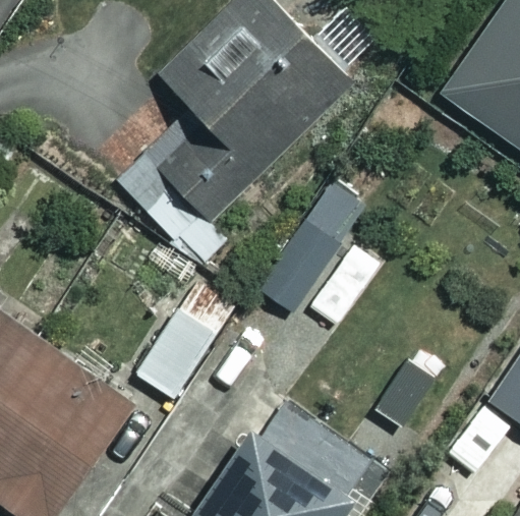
[(193,107),(116,182),(203,270),(410,65),(349,3),(313,39),(275,0),(237,0),(162,74),(193,107)]
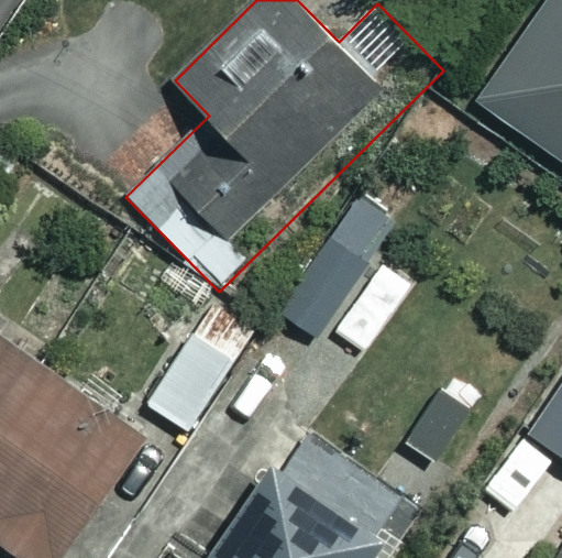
[(561,17),(494,116),(561,162),(561,17)]
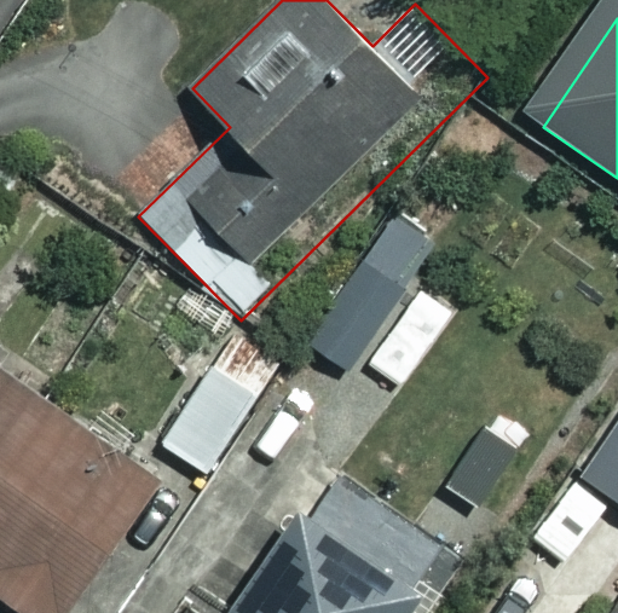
[(380,225),(296,341),(347,377),(429,261),(380,225)]
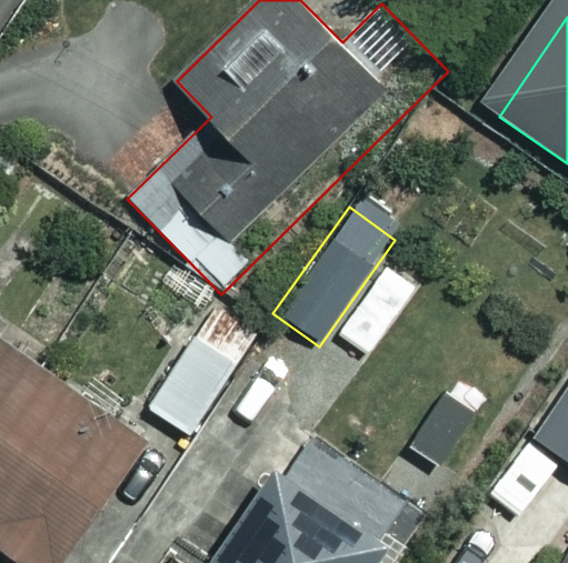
[(258,330),(213,302),(148,408),(192,435),(258,330)]
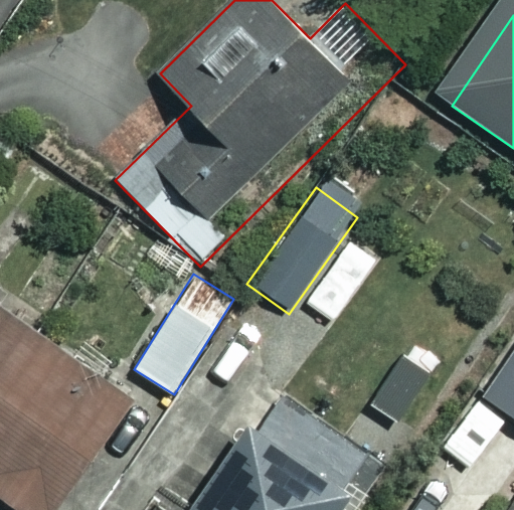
[(50,509),(131,399),(0,306),(0,489),(28,509),(50,509)]
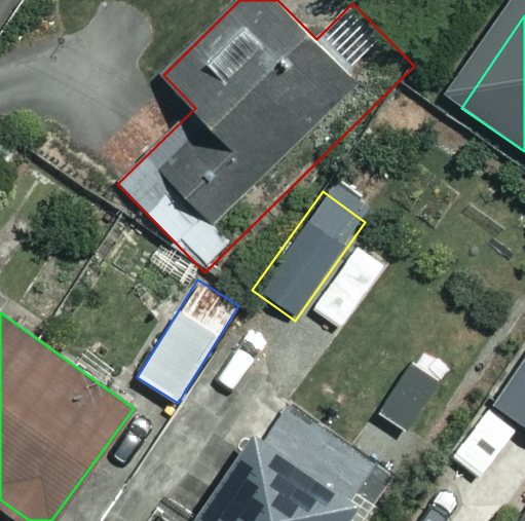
[(524,368),(519,364),(447,466),(493,498),(524,452),(524,368)]
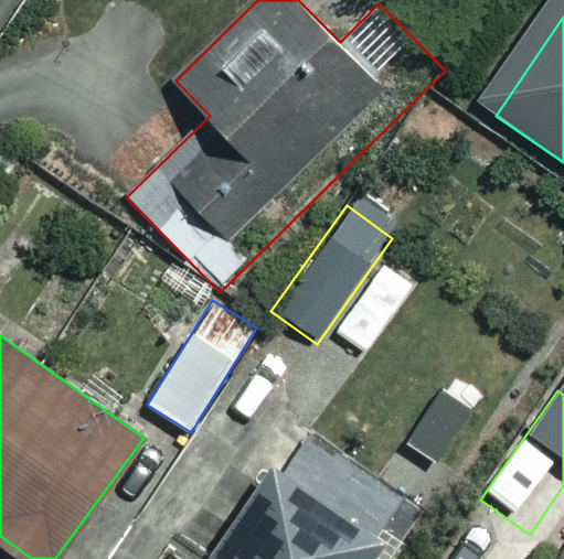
[(411,558),(435,523),(288,427),(201,558),(411,558)]
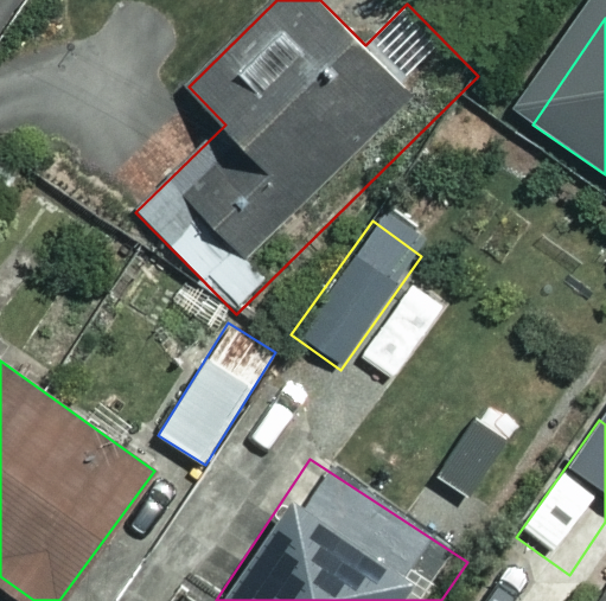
All buildings are outlined.
